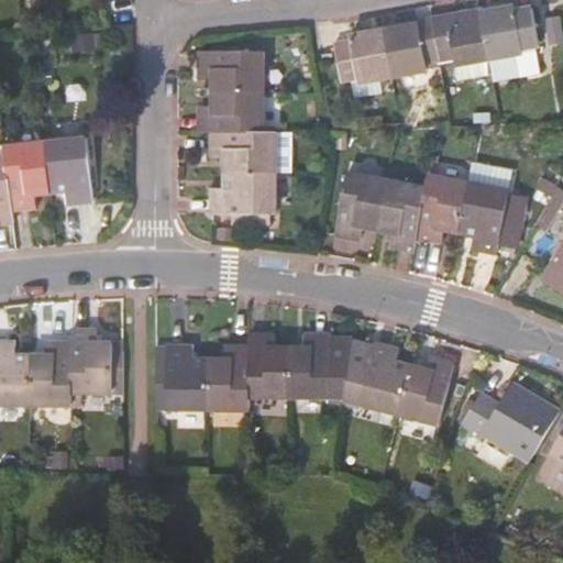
[(479,11),(488,57),(522,51),(521,47),(536,45),(529,7),(514,9),(514,4),(479,11)]
